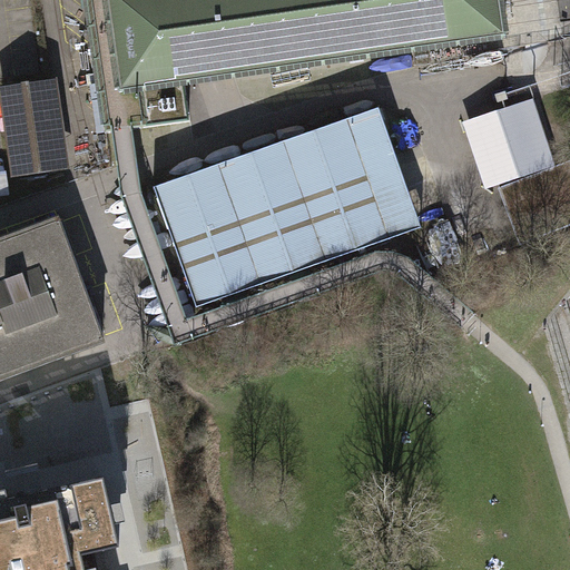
[(51,80),(2,88),(15,176),(64,168),(51,80)]
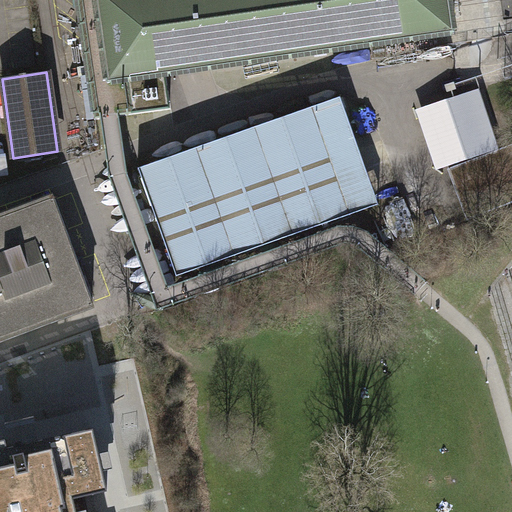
[(498,149),(497,144),(466,155),(449,104),(480,93),(478,89),(416,110),(436,170),(498,149)]
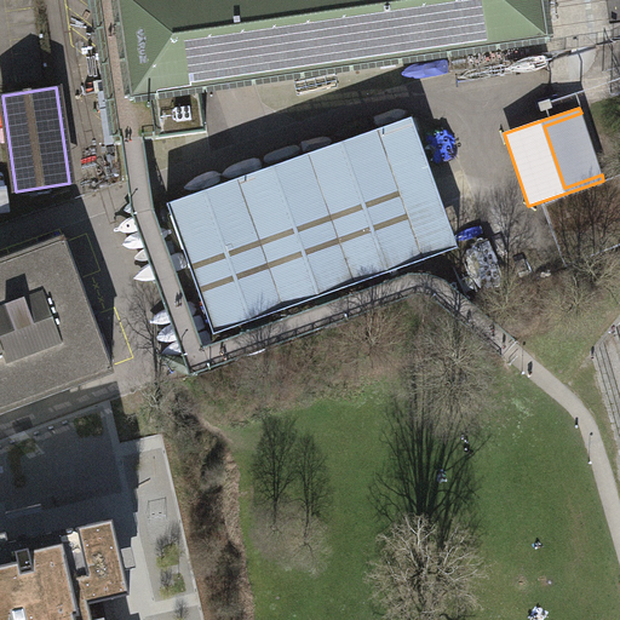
[(581,113),(544,126),(564,188),(602,174),(581,113)]
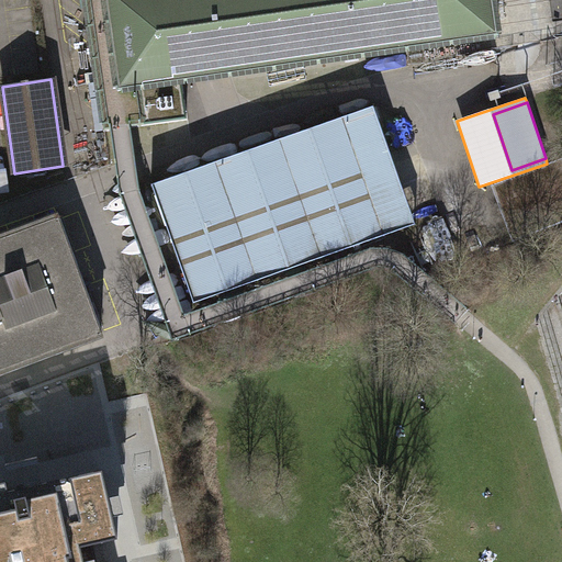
[(193,303),(385,236),(359,161),(390,150),(374,105),(150,183),(193,303)]
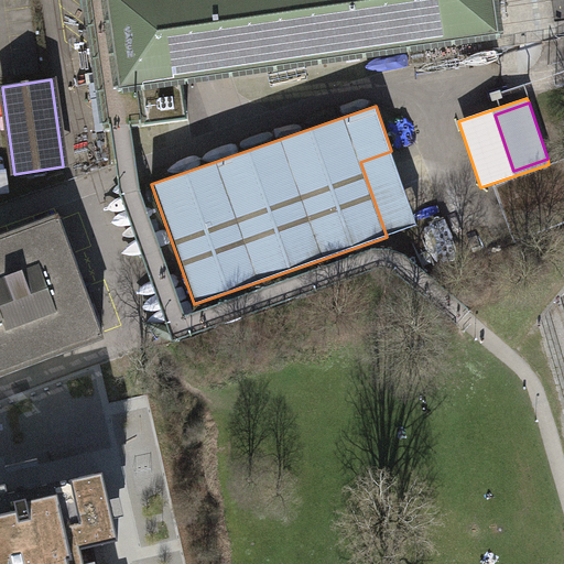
[(418,226),(391,151),(360,162),(387,237),(418,226)]
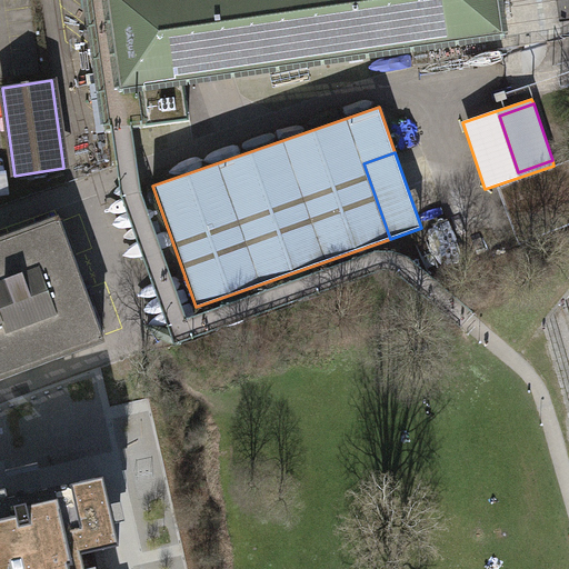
[(568,161),(499,188),(520,243),(568,225),(568,161)]
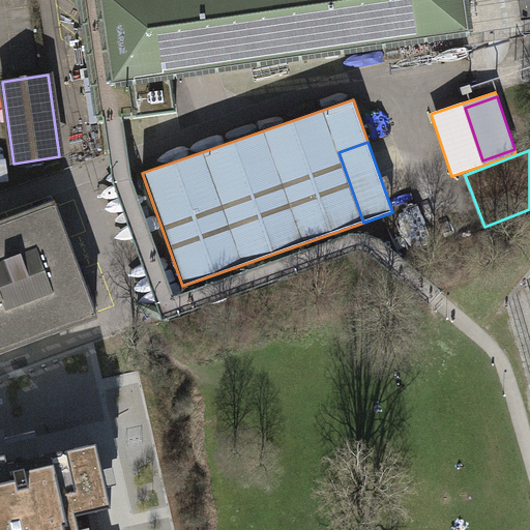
[(55,206),(0,226),(0,348),(95,313),(55,206)]
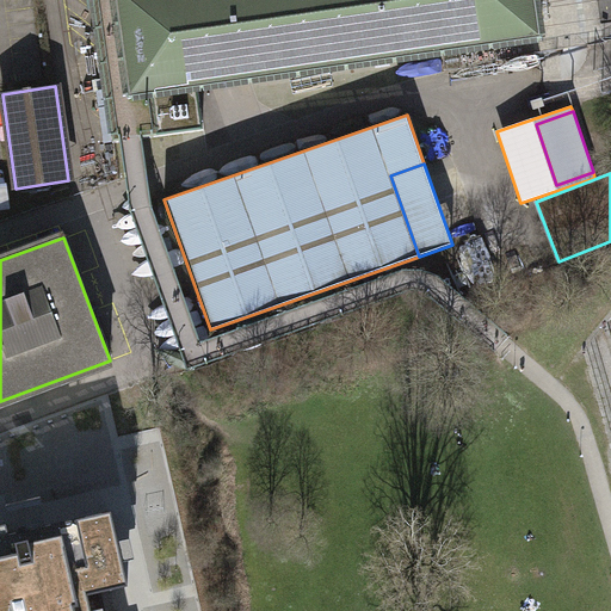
[(8,438),(8,463),(118,461),(118,437),(8,438)]
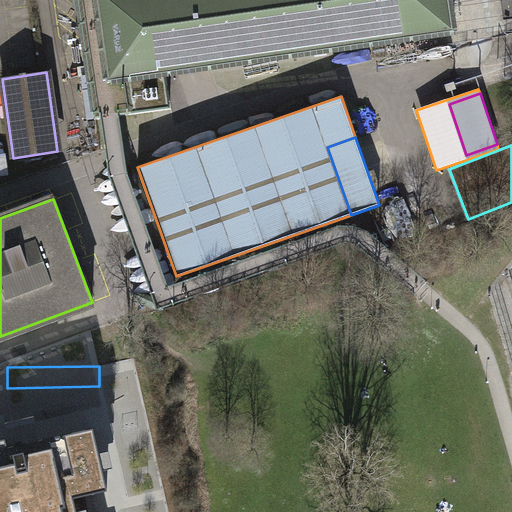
[(5,439),(0,440),(0,511),(87,511),(84,495),(107,490),(93,428),(7,448),(5,439)]
